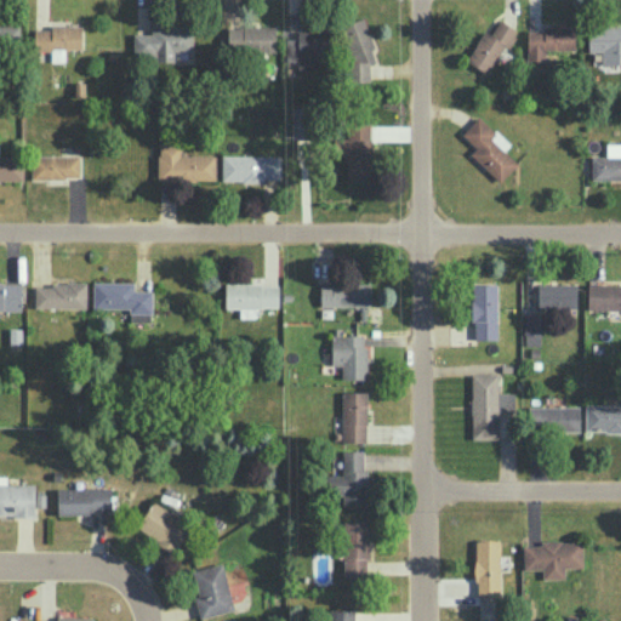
[(488,73),(505,45),(508,46),(518,30),(500,18),(491,34),(484,30),(466,60),(488,73)]
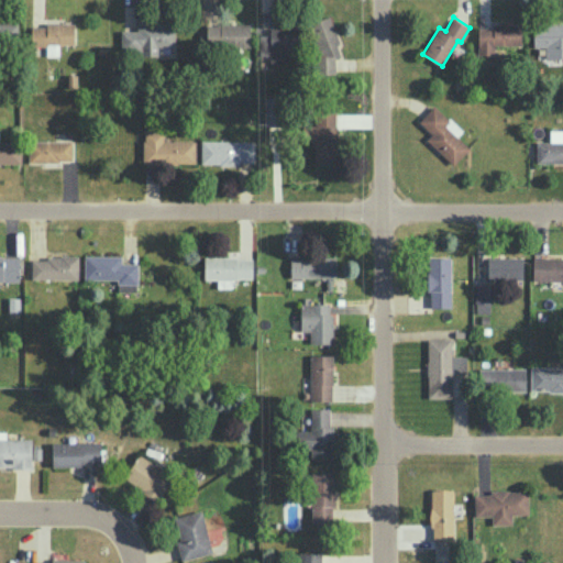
[(317,74),(335,73),(335,55),(337,55),(334,18),(315,19),(317,74)]
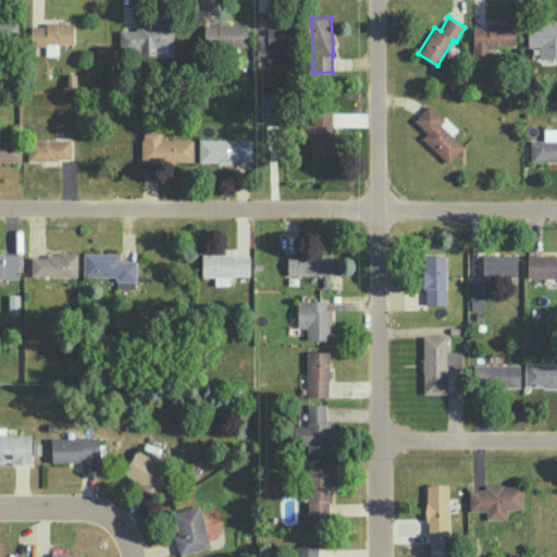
[(120,29),(120,53),(156,53),(156,46),(173,46),(173,22),(136,22),(136,29),(120,29)]
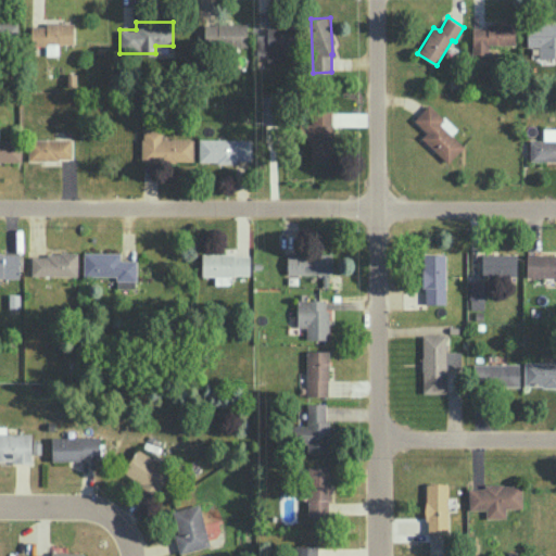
[(17,24),(0,23),(0,45),(17,46),(17,24)]
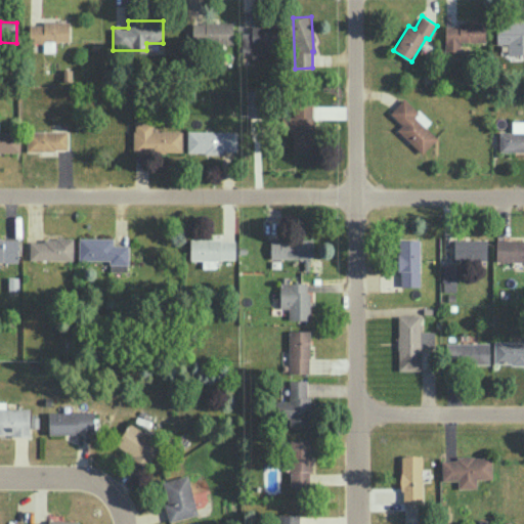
[(70,22),(30,23),(30,42),(43,42),(43,51),(54,51),(54,40),(70,40),(70,22)]
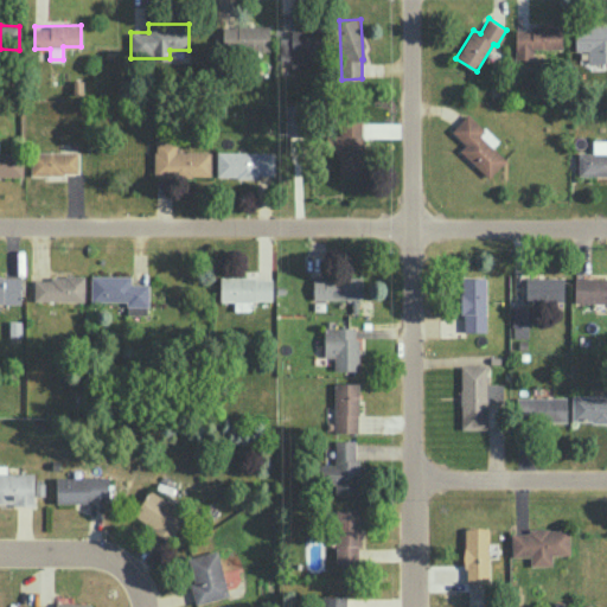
[(269,25),(223,26),(223,51),(269,50),(269,25)]
